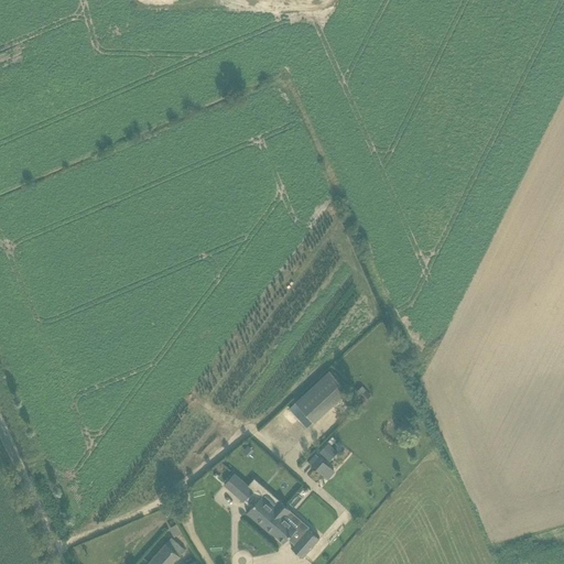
[(365,401),(370,396),(361,386),(356,392),(365,401)]
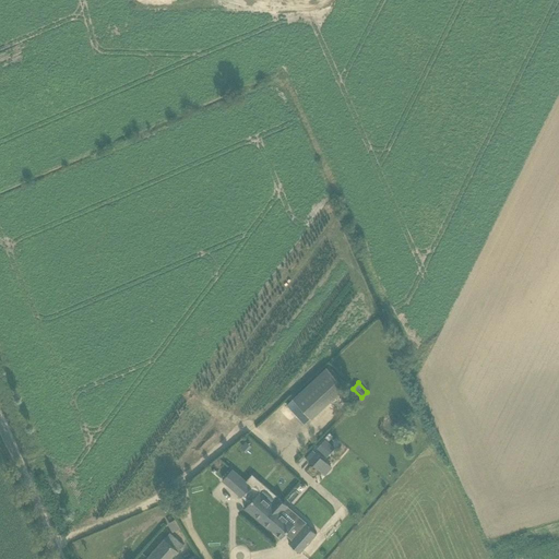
[(287,406),(305,426),(310,420),(293,400),(287,406)]
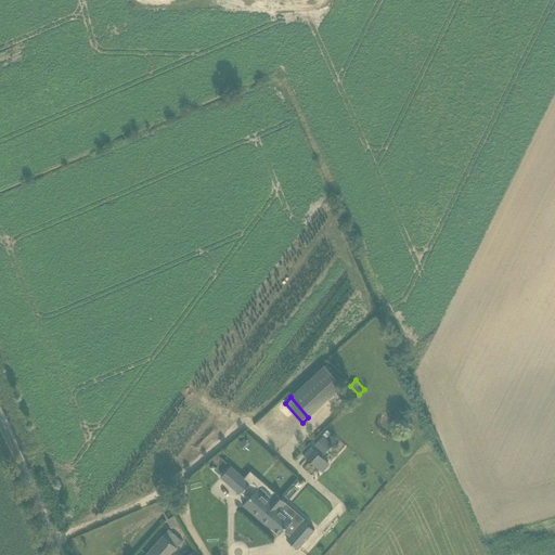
[(323,437),(315,444),(323,451),(331,443),(323,437)]
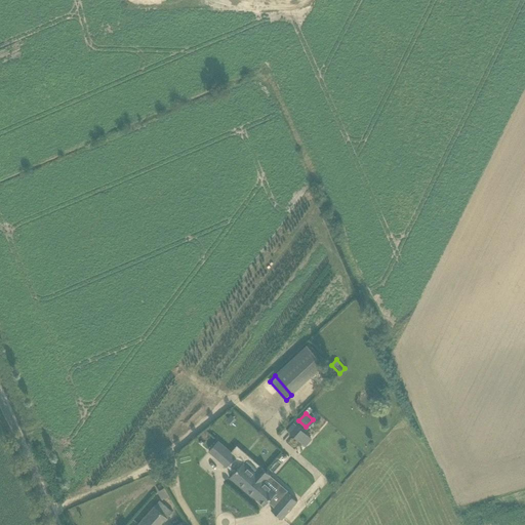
[(295,426),(289,433),(298,441),(305,433),(295,426)]
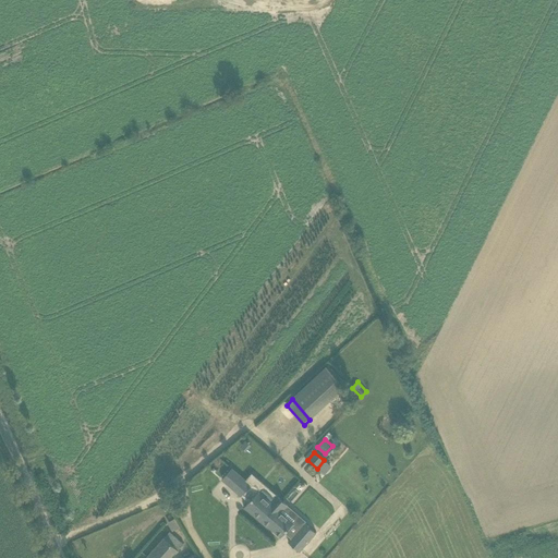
[(241,497),(251,485),(232,469),(222,480),(241,497)]
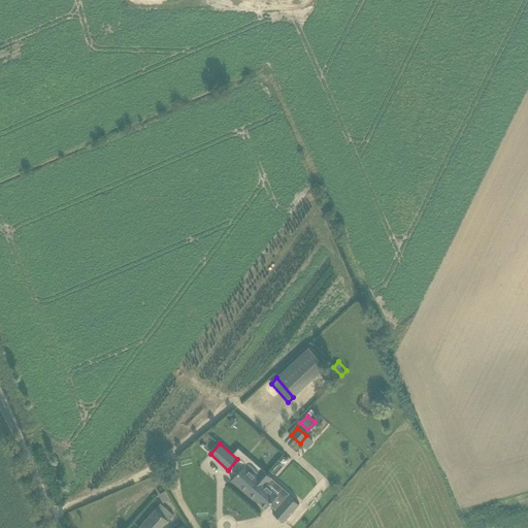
[(248,495),(266,473),(261,469),(256,475),(244,465),(231,480),(248,495)]
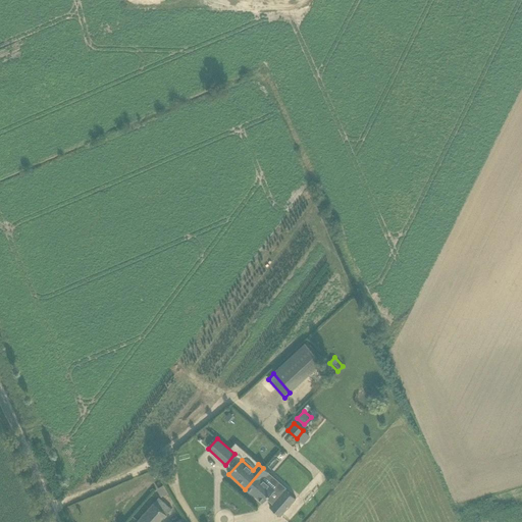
[(162,478),(167,485),(185,474),(179,467),(162,478)]
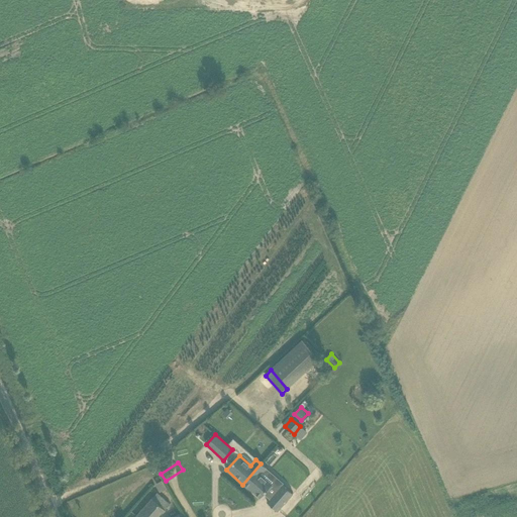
[(272,484),(261,474),(266,468),(261,463),(242,485),(248,490),(249,489),(260,498),(272,484)]
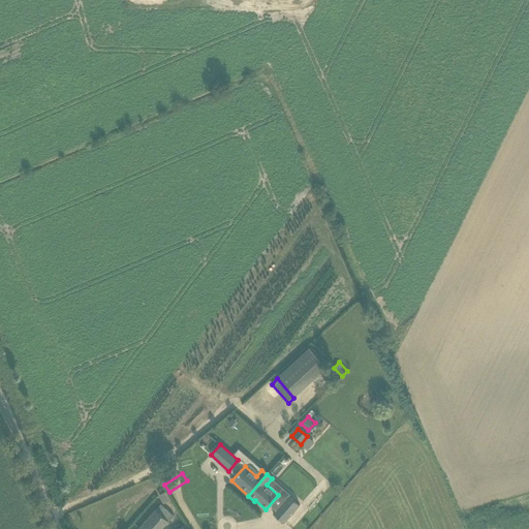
[(283,524),(300,505),(288,496),(273,514),(283,524)]
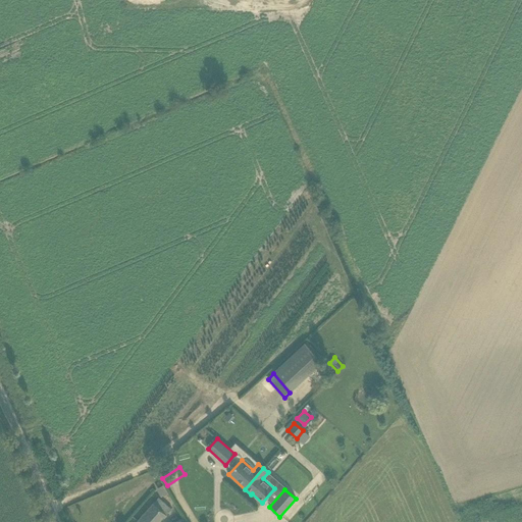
[(138,521),(161,521),(167,516),(171,510),(158,499),(154,504),(138,521)]
